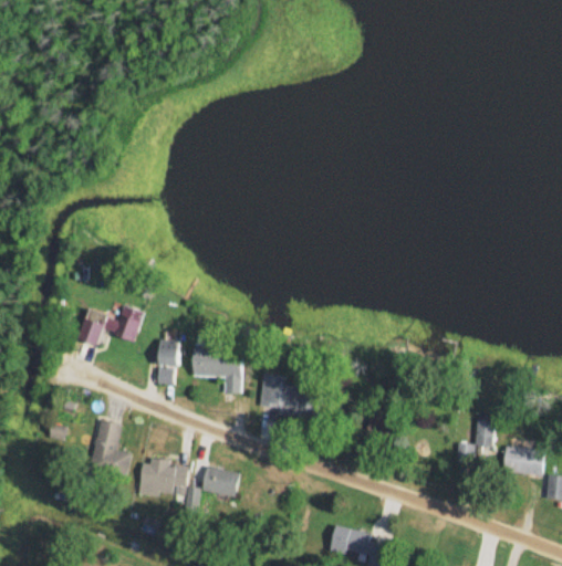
[(135,344),(145,312),(124,305),(120,320),(90,310),(80,339),(101,346),(105,334),(135,344)]
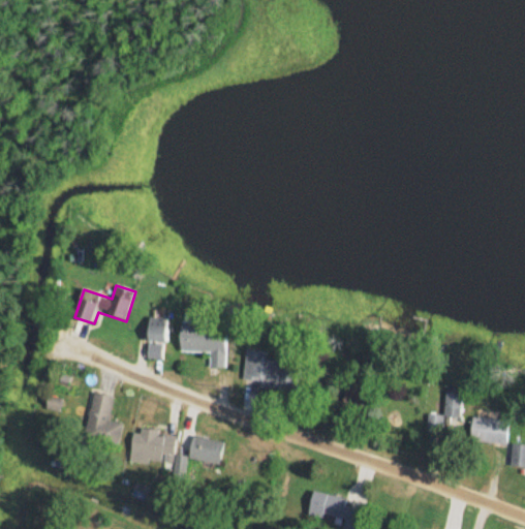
[(170,341),(170,320),(157,320),(157,328),(153,328),(153,341),(170,341)]
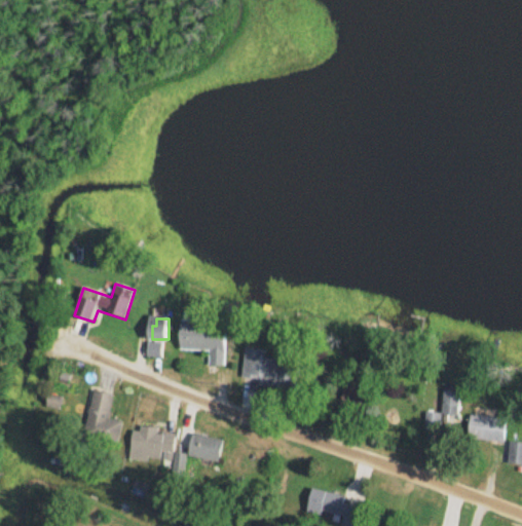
[(181,351),(210,351),(209,366),(227,366),(228,333),(214,332),(214,320),(182,318),(181,351)]
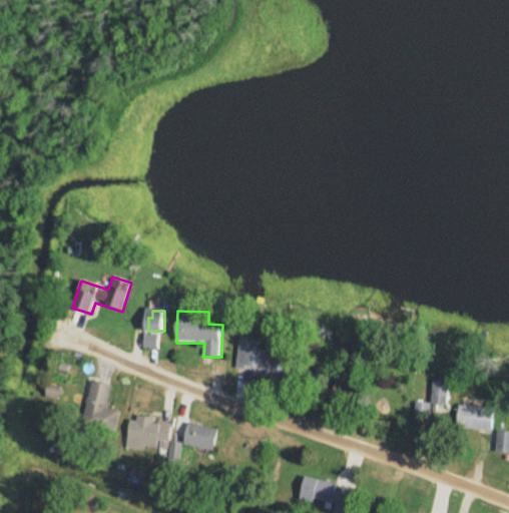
[(251,378),(289,380),(291,352),(259,350),(259,340),(238,339),(236,368),(251,369),(251,378)]
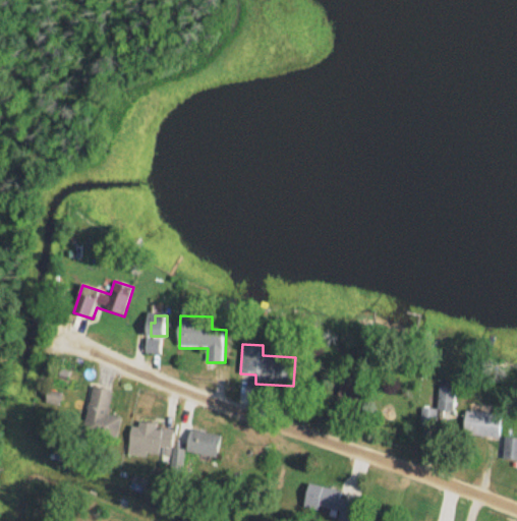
[(78,423),(113,432),(117,417),(107,414),(114,391),(89,384),(78,423)]
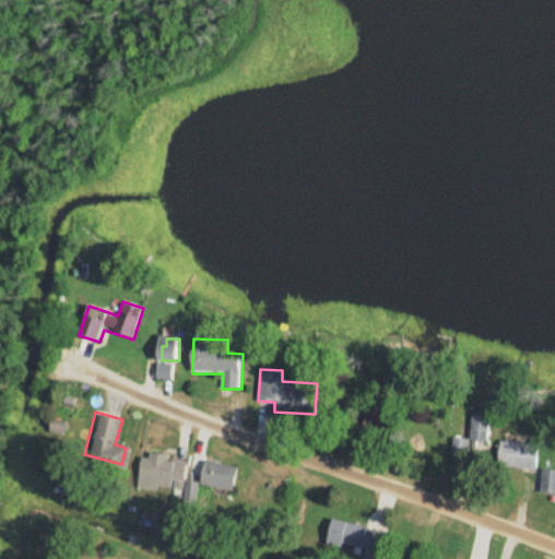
[(450,458),(486,459),(488,416),(470,415),(469,439),(451,438),(450,458)]
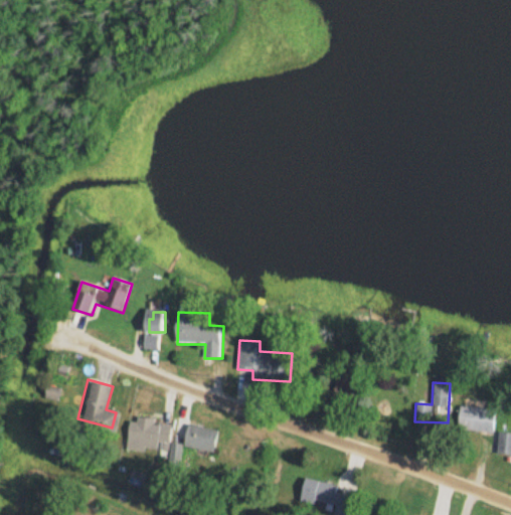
[(457,431),(494,431),(494,407),(458,407),(457,431)]
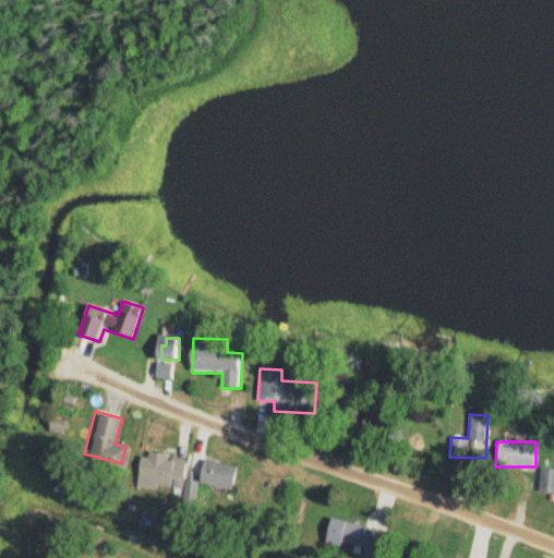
[(142,483),(173,486),(173,481),(184,481),(187,457),(144,453),(142,483)]
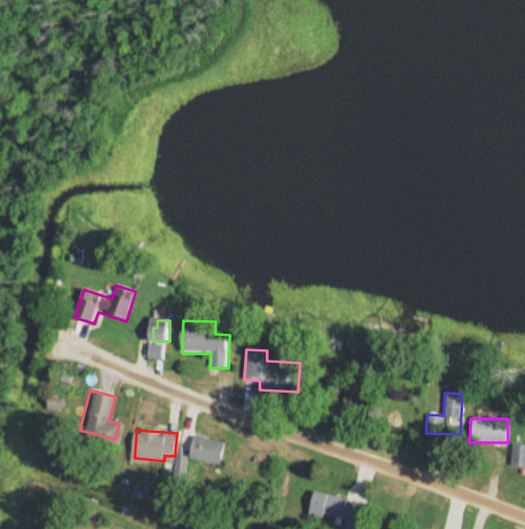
[(225,442),(191,435),(187,457),(178,455),(174,474),(216,484),(225,442)]
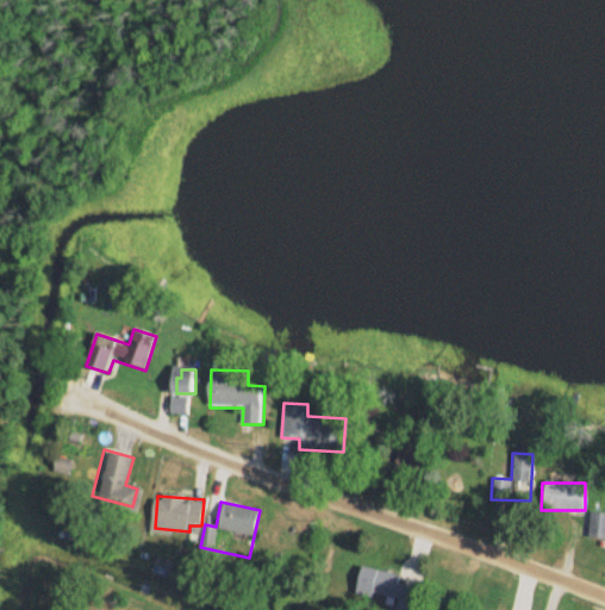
[(604,540),(604,511),(588,512),(588,540),(604,540)]
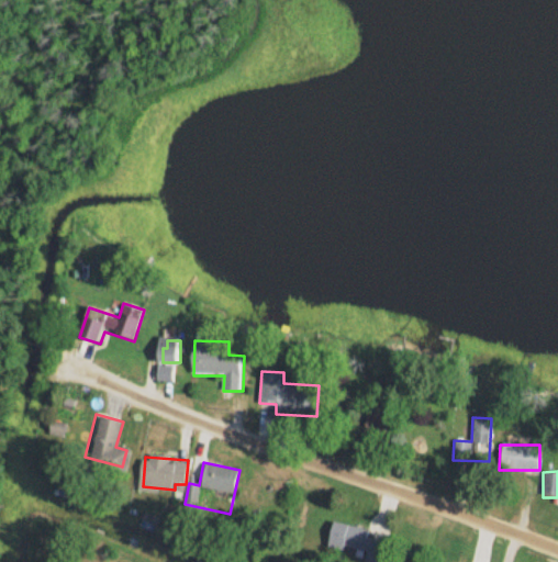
[(332,523),(324,550),(367,561),(380,561),(388,538),(332,523)]
